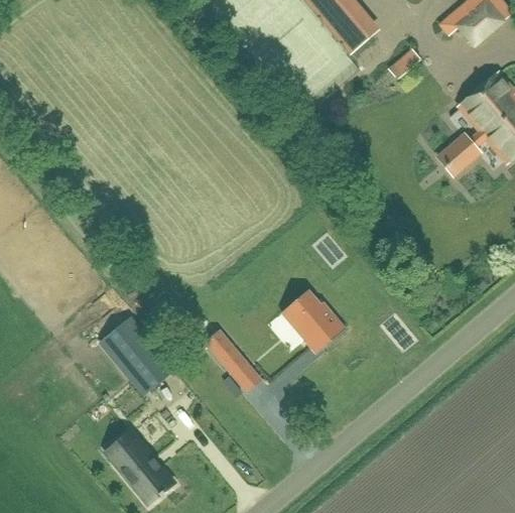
[(303,0),(349,52),(373,32),(345,0),(303,0)]
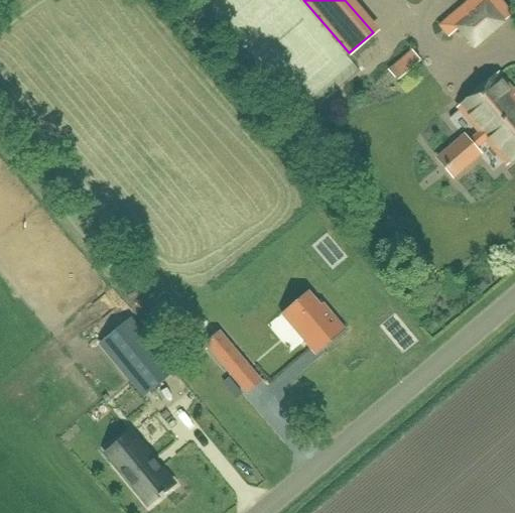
[(511,13),(500,0),(467,0),(438,24),(447,35),(457,27),(472,45),(511,13)]
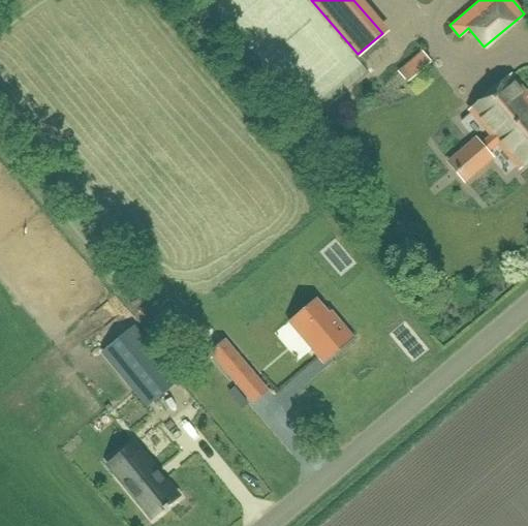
[(429,61),(421,51),(400,68),(409,79),(429,61)]
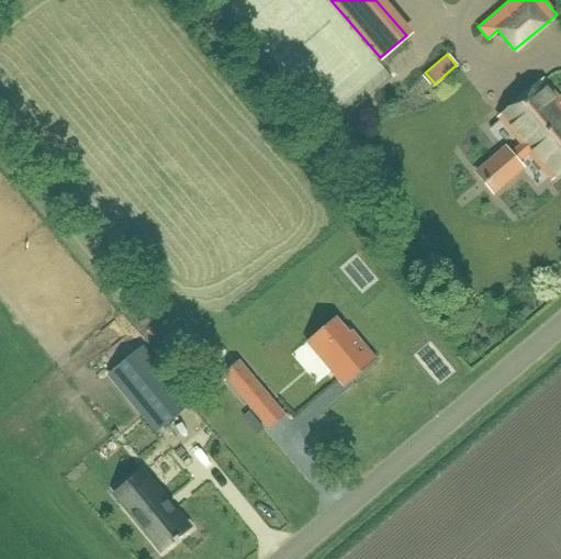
[(540,79),(498,115),(522,142),(508,153),(505,149),(491,161),(504,176),(518,164),(515,160),(528,149),(551,177),(560,168),(560,116),(552,107),(559,101),(540,79)]
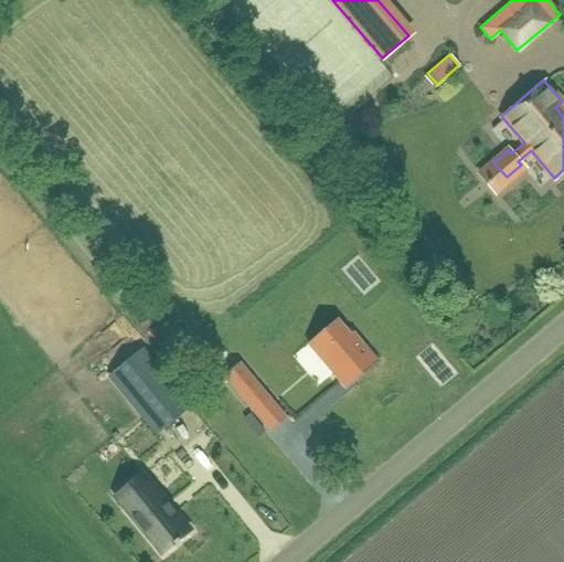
[(331,348),(319,359),(338,381),(346,374),(351,381),(376,359),(352,329),(349,331),(337,316),(318,331),(331,348)]
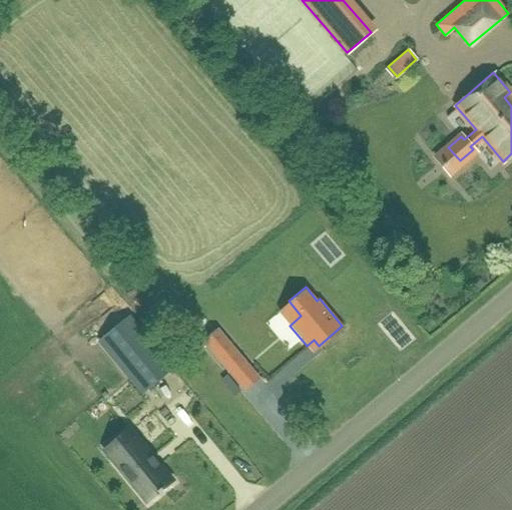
[(101,336),(146,390),(171,369),(127,315),(101,336)]
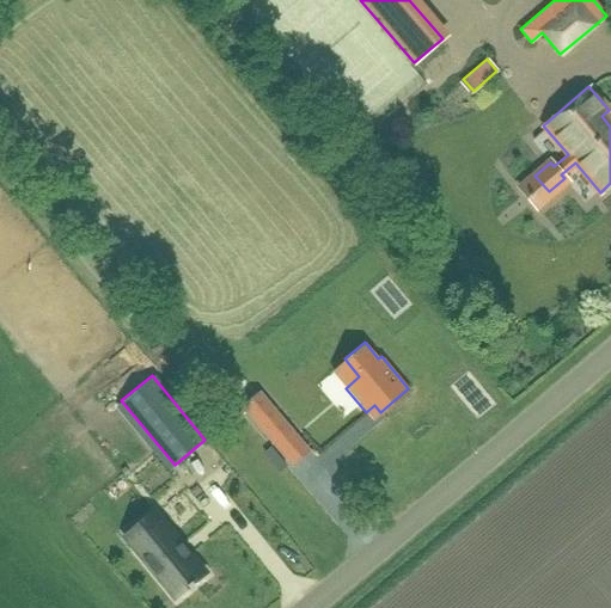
[(260,387),(240,401),(291,461),(309,447),(260,387)]
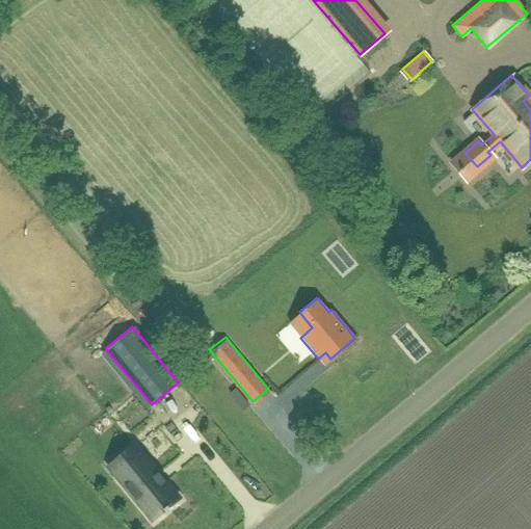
[(107,465),(115,475),(152,520),(162,510),(163,512),(167,508),(166,507),(178,498),(164,481),(163,480),(163,481),(156,473),(157,472),(156,471),(156,472),(133,444),(116,457),(107,465)]
